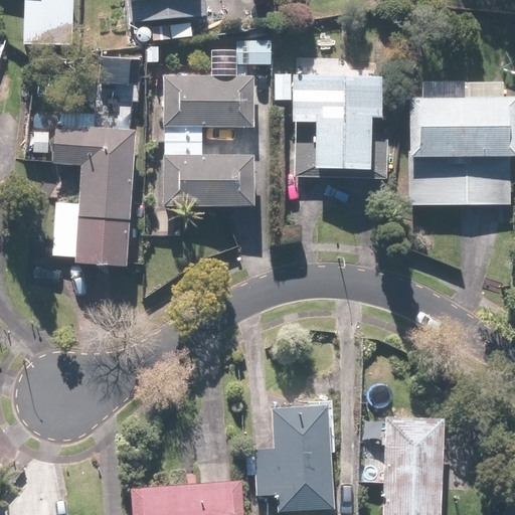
[(74,0),(24,0),(23,45),(73,47),(74,0)]
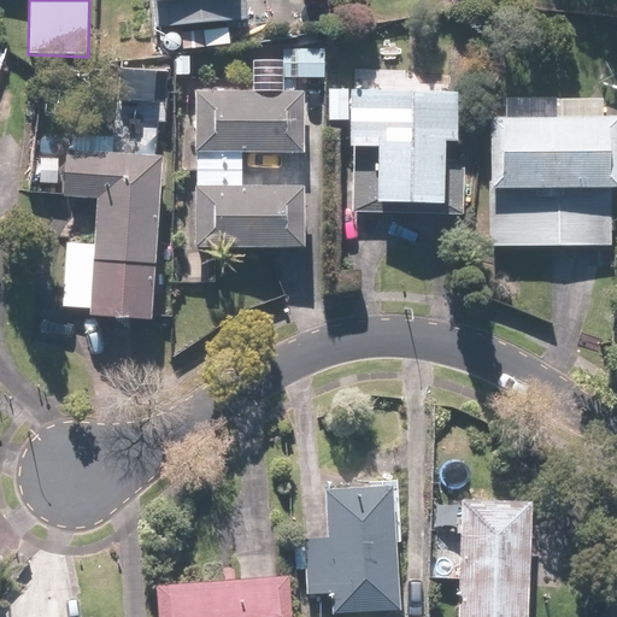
[(152,0),(154,23),(245,17),(242,0),(152,0)]
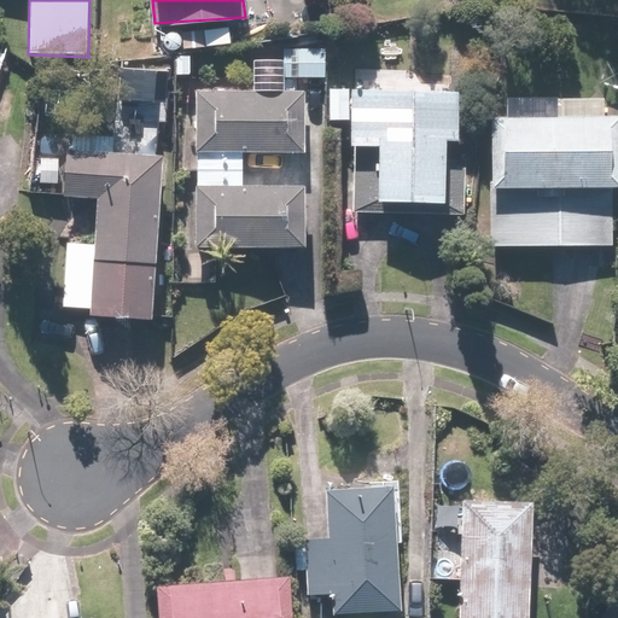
[(281,56),(280,91),(308,91),(326,91),(327,47),(298,46),(298,56),(281,56)]
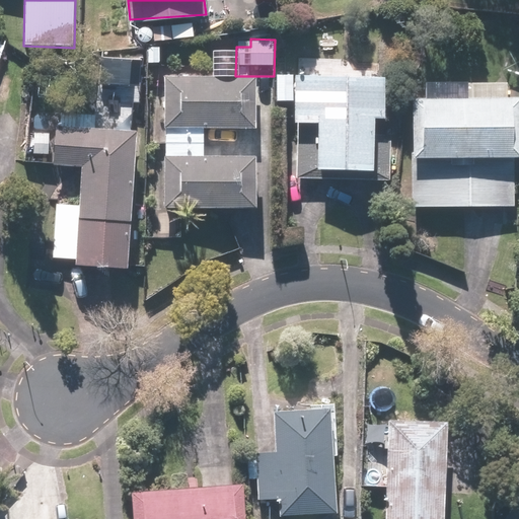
[(146,55),(119,54),(117,78),(144,80),(146,55)]
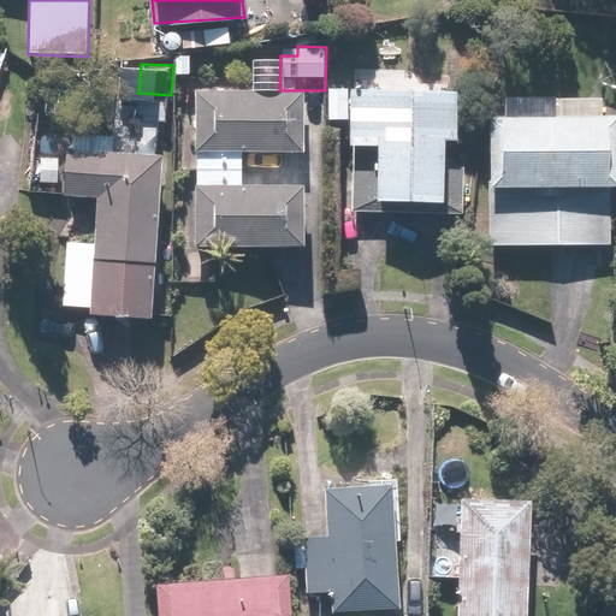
[(196,153),(243,153),(306,154),(307,90),(279,90),(197,88),(196,153)]
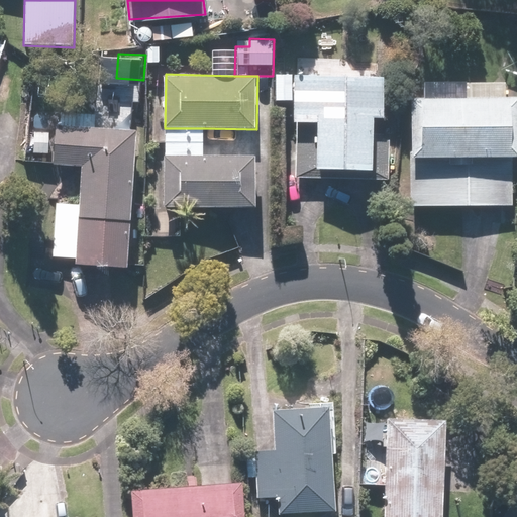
[(275,102),(294,102),(295,75),(276,74),(275,102)]
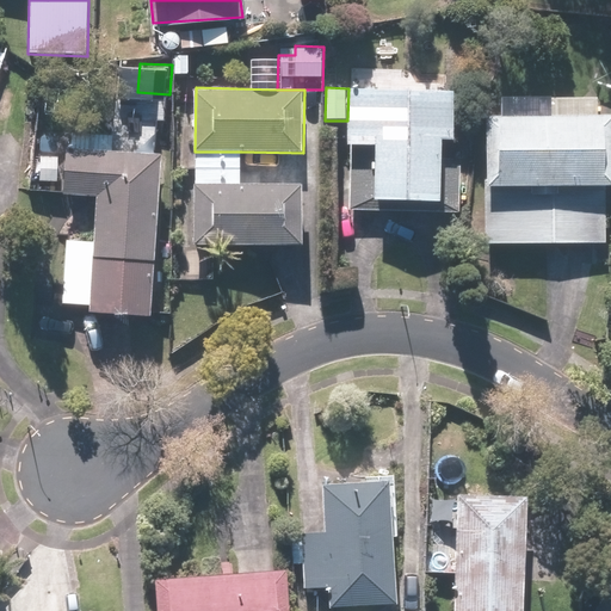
[(377,147),(375,199),(440,202),(443,140),(455,141),(457,92),(349,88),(347,121),(346,147),(377,147)]
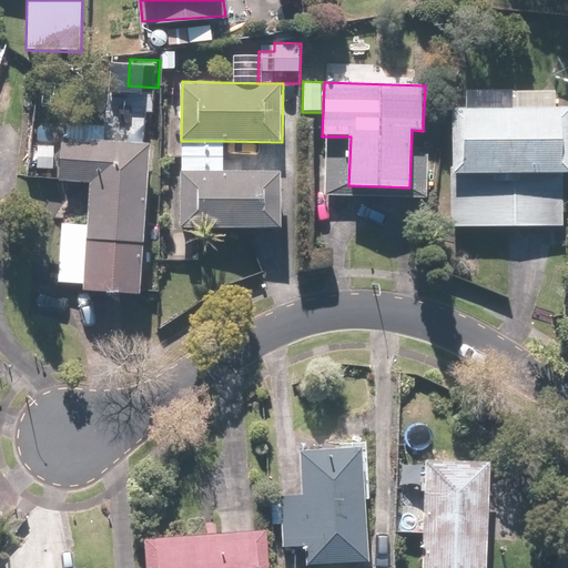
[(510,90),(510,94),(472,93),(472,105),(450,104),(447,225),(566,227),(567,179),(567,173),(567,107),(558,107),(558,92),(510,90)]
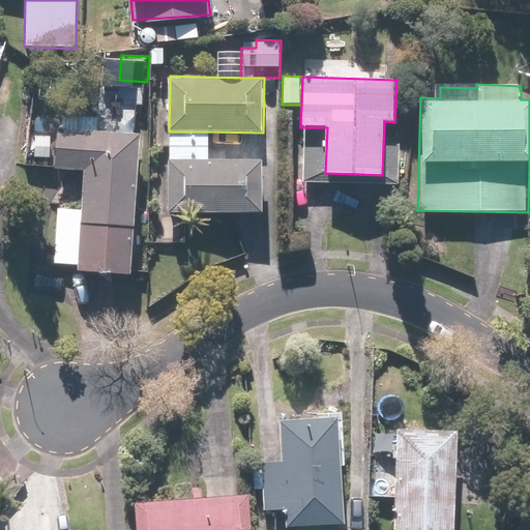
[(133,273),(141,134),(98,130),(98,117),(58,115),(55,170),(87,172),(84,210),(58,208),(54,268),(133,273)]
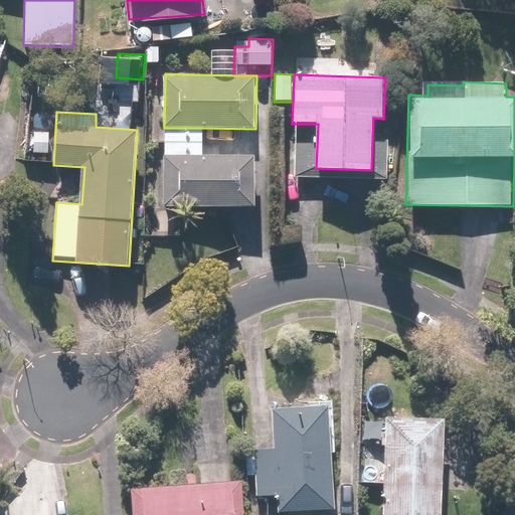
[(51,114),(33,113),(29,153),(48,155),(51,114)]
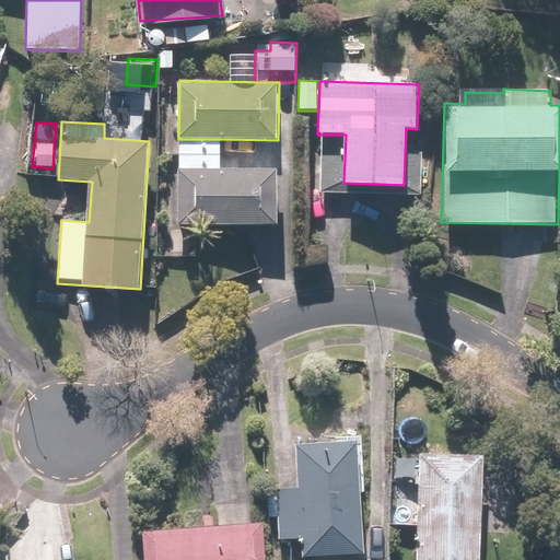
[(221,139),(178,139),(177,224),(277,225),(277,173),(221,172),(221,139)]
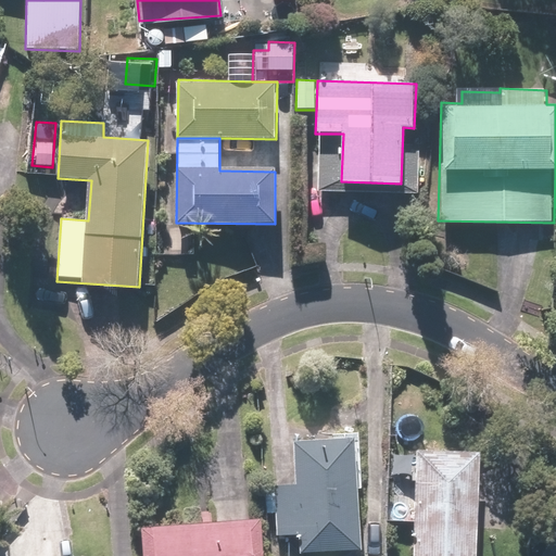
[(353,434),(273,440),(276,485),(266,487),(268,513),(275,513),(276,533),(282,533),(283,555),(310,555),(311,555),(361,552),(353,434)]
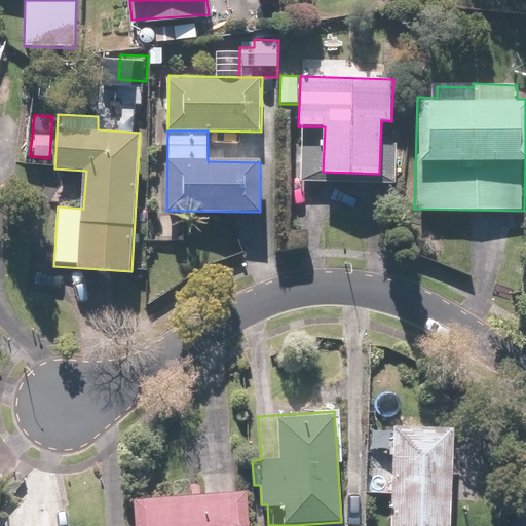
[(449,525),(452,426),(393,424),(393,446),(381,445),(380,470),(392,470),(390,525),(449,525)]
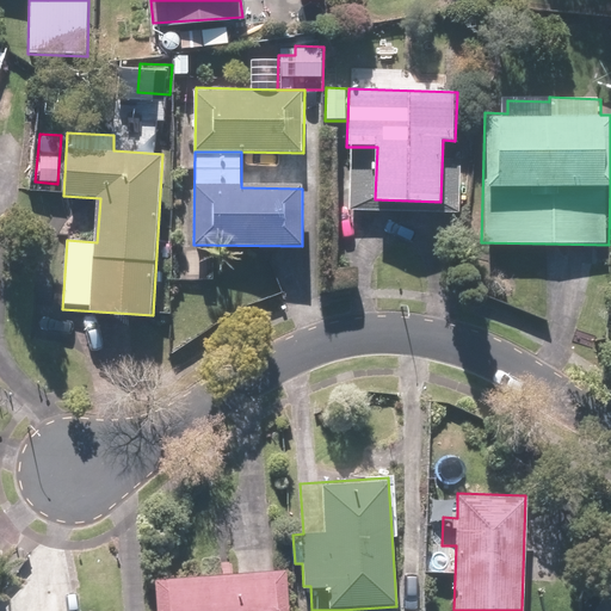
[(610,529),(594,557),(610,566),(610,529)]
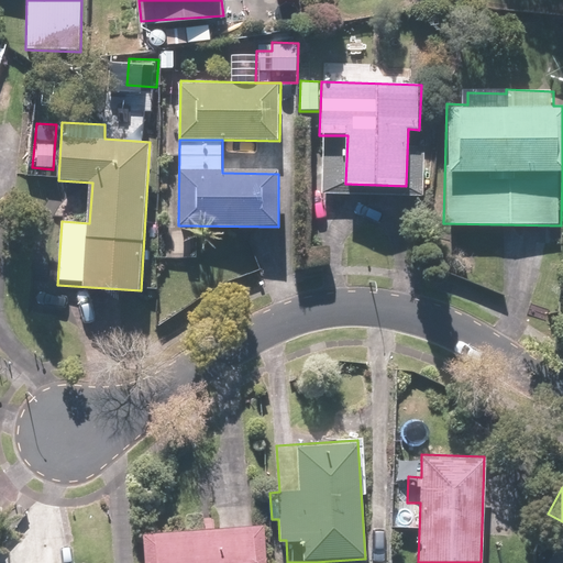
[(145,531),(147,562),(267,562),(265,522),(145,531)]
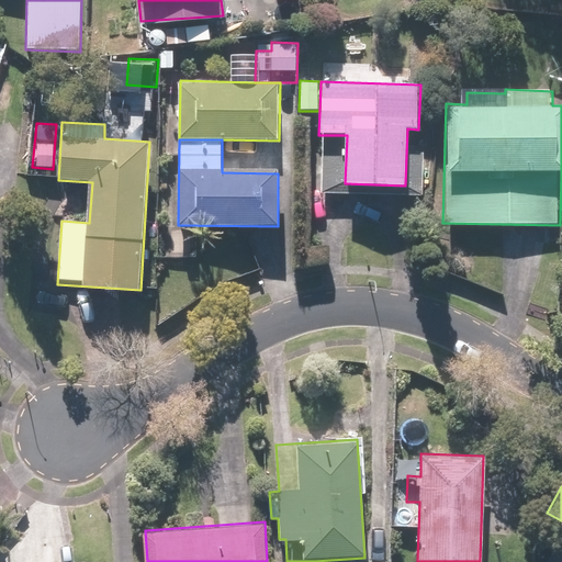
[(561,561),(561,546),(558,543),(544,561),(561,561)]
